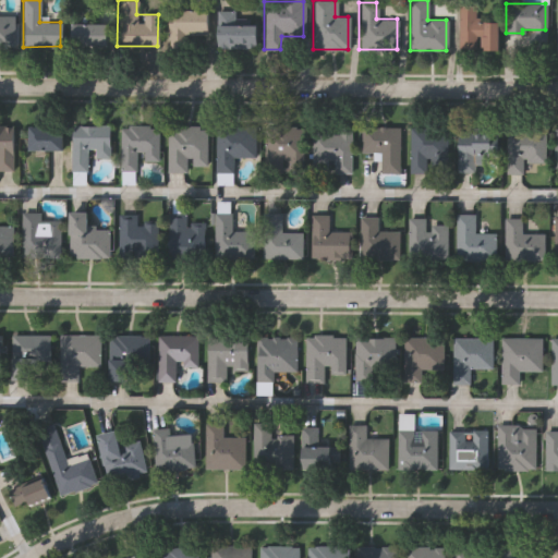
[(474,4),(474,16),(496,16),(496,49),(476,49),(476,47),(457,47),(457,5),(474,4)]
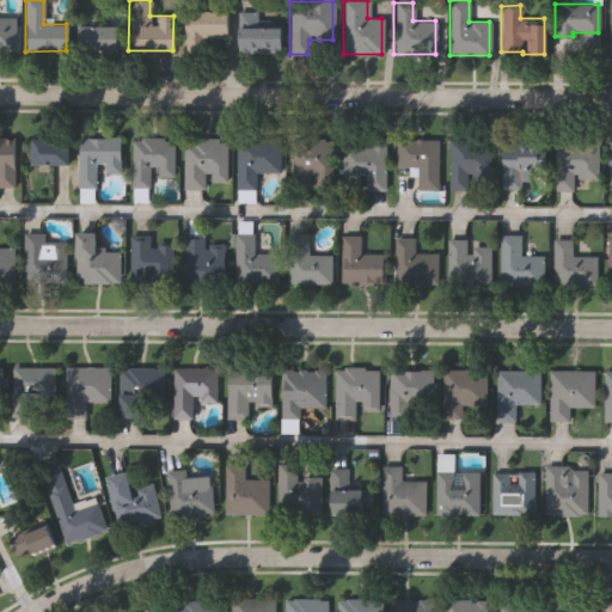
[(226,10),(226,38),(184,38),(184,10),(226,10)]
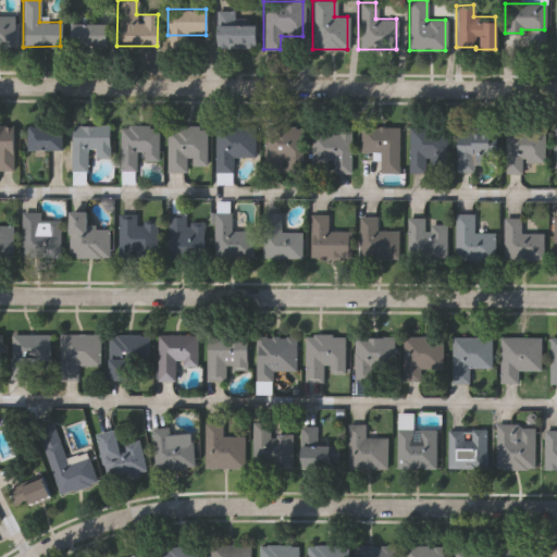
[(233,21),(254,21),(254,47),(214,47),(214,10),(233,10),(233,21)]
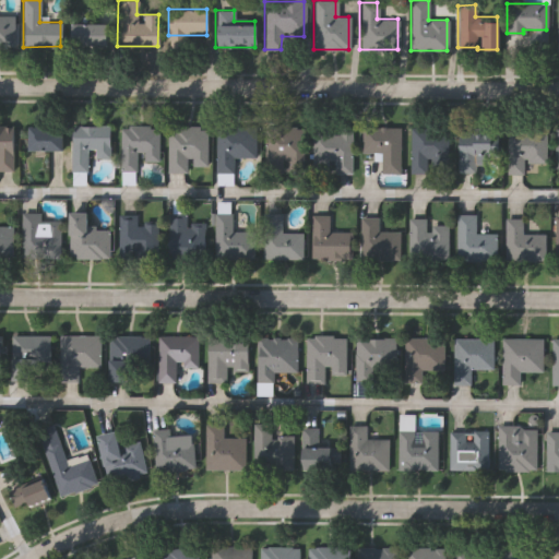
[(0,15),(12,15),(12,40),(0,40),(0,15)]
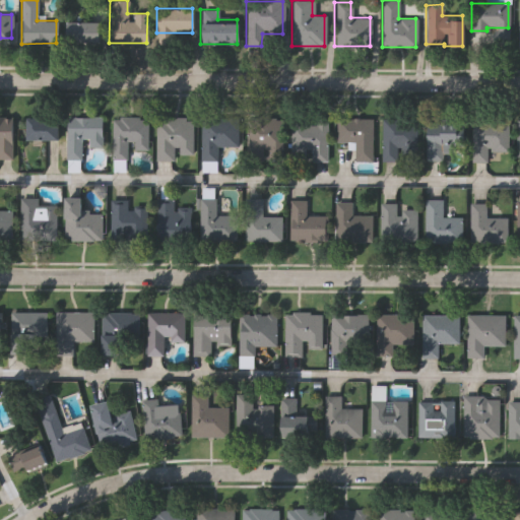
[(98,21),(98,42),(64,42),(64,21),(98,21)]
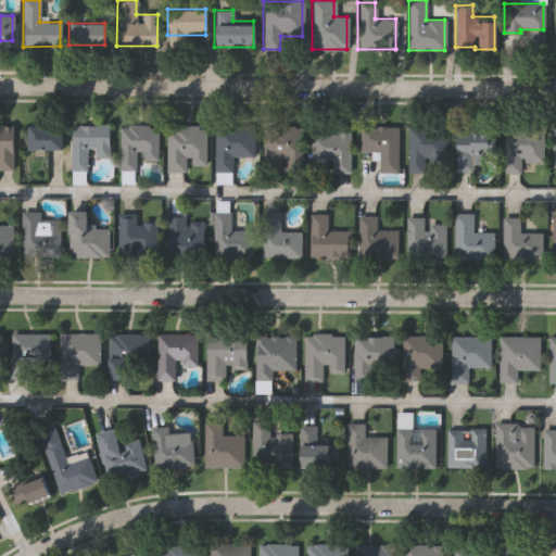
[(0,124),(11,124),(12,168),(0,168),(0,124)]
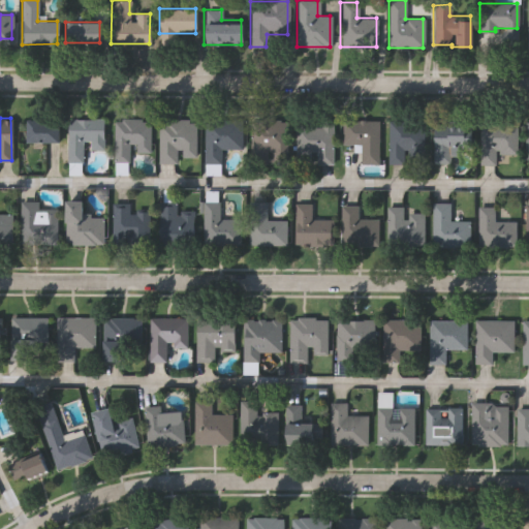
[(58,119),(58,142),(26,142),(26,119),(58,119)]
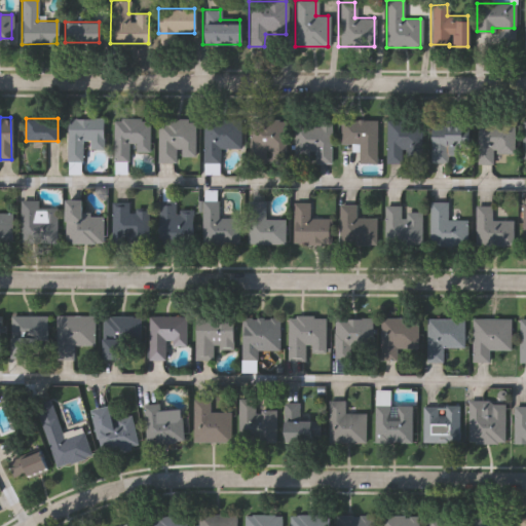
[(102,118),(102,149),(81,149),(81,161),(67,161),(67,118),(102,118)]
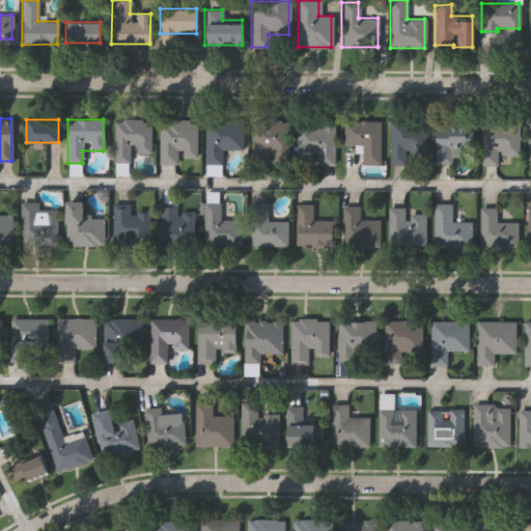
[(150,152),(129,152),(129,162),(113,162),(113,119),(150,119),(150,152)]
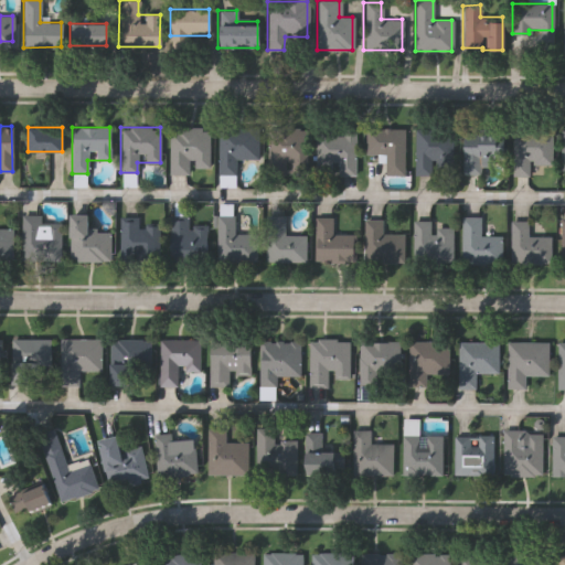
[(188,173),(169,173),(169,127),(209,127),(209,167),(188,167),(188,173)]
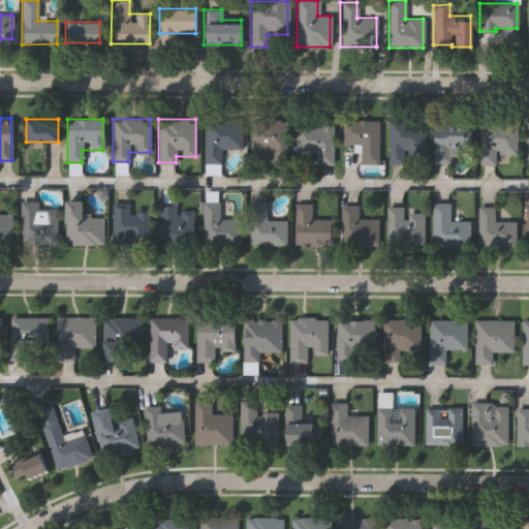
[(219,148),(219,162),(204,163),(204,119),(241,119),(241,148),(219,148)]
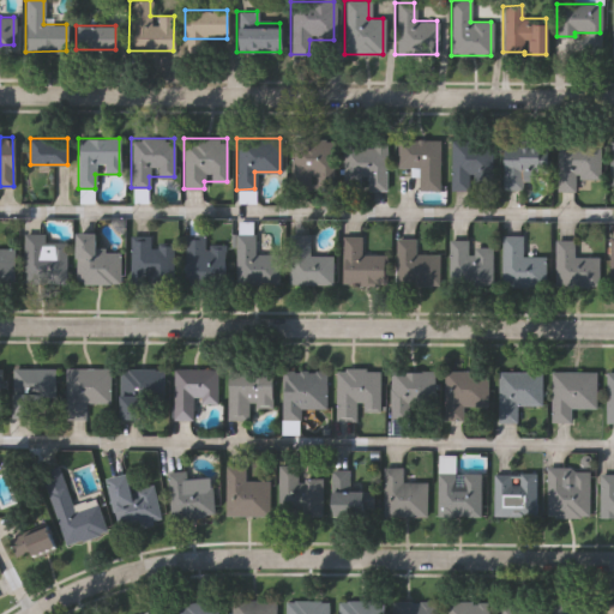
[(330,138),(330,176),(290,176),(290,138),(330,138)]
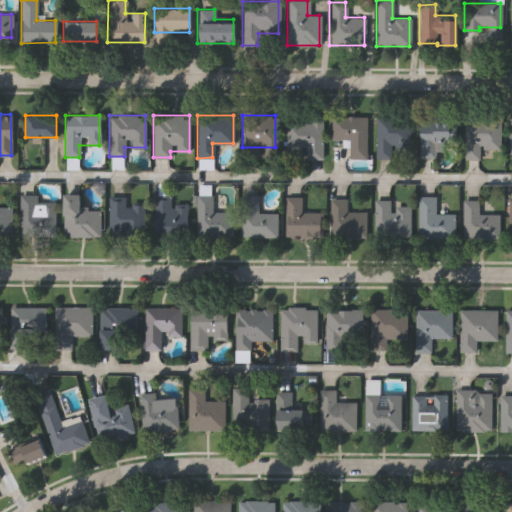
[(365,115),(365,158),(349,158),(349,139),(330,139),(330,115),(365,115)]
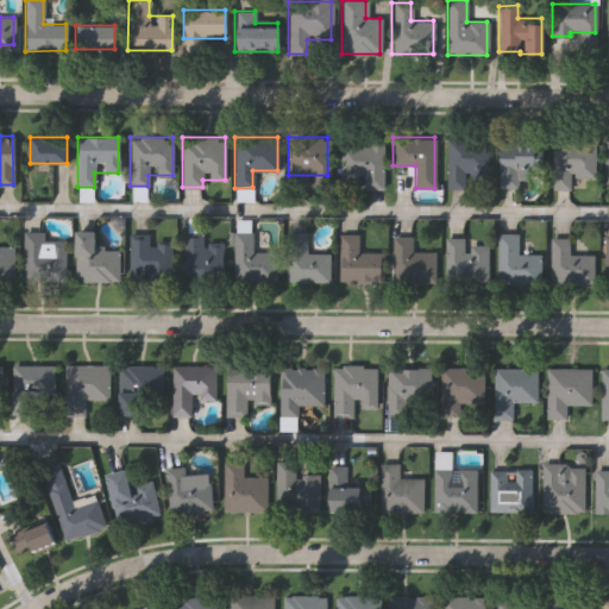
[(382,188),(363,188),(363,179),(341,179),(341,139),(382,139),(382,188)]
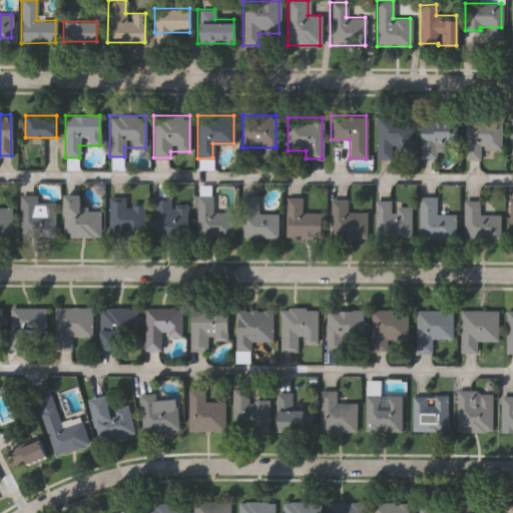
[(391,157),(376,157),(376,117),(410,117),(410,147),(391,147),(391,157)]
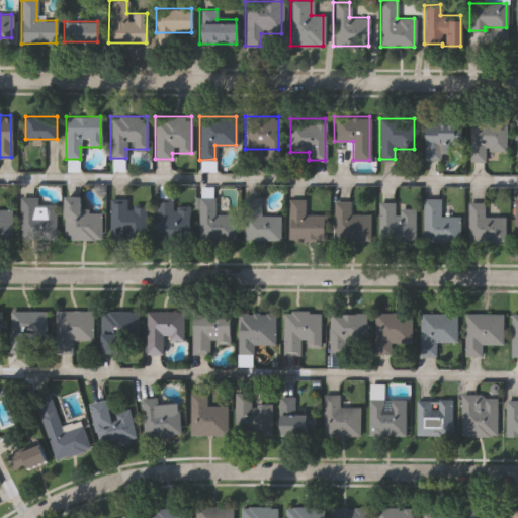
[(485,161),(469,161),(469,119),(505,119),(505,151),(485,151),(485,161)]
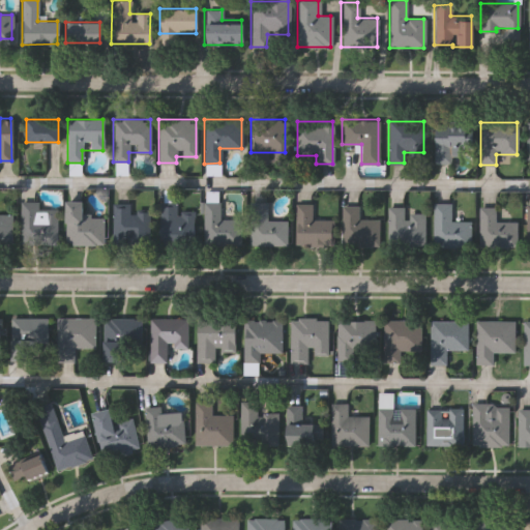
[(434,163),(434,124),(471,124),(471,150),(450,150),(450,163),(434,163)]
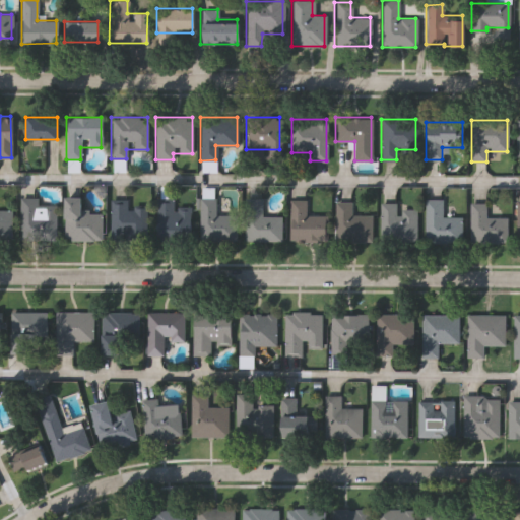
[(64,196),(80,196),(80,211),(101,211),(101,240),(64,240),(64,196)]
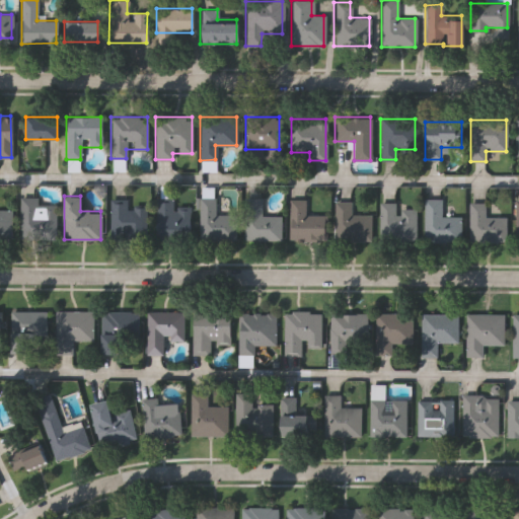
[(55,204),(56,236),(19,236),(19,197),(36,197),(36,204),(55,204)]
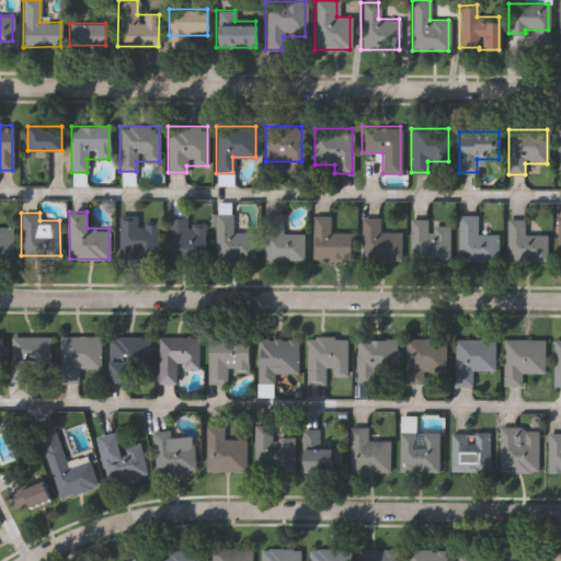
[(302,259),(263,260),(262,214),(281,213),(282,233),(302,233),(302,259)]
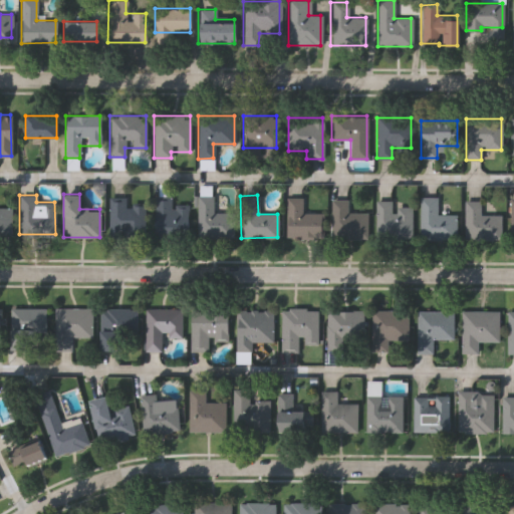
[(233,238),(196,238),(196,196),(213,196),(213,212),(233,212),(233,238)]
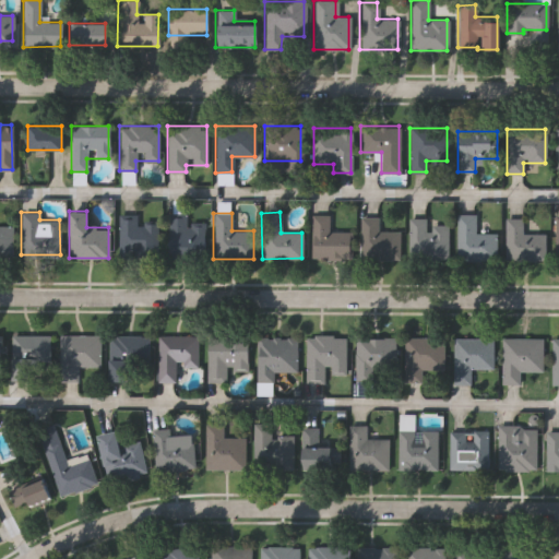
[(496,261),(455,261),(455,213),(474,213),(474,233),(496,233),(496,261)]
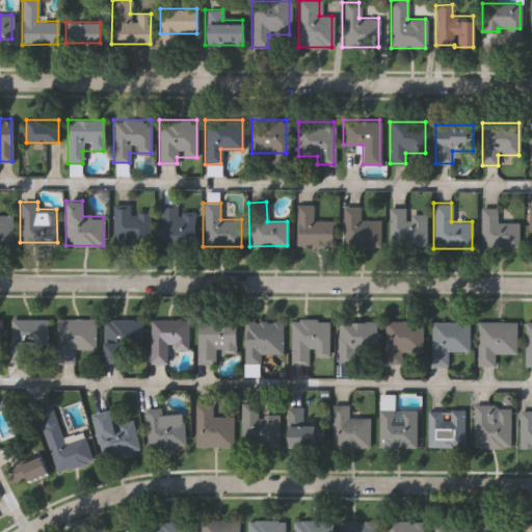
[(129,204),(129,211),(149,211),(149,245),(112,245),(112,204),(129,204)]
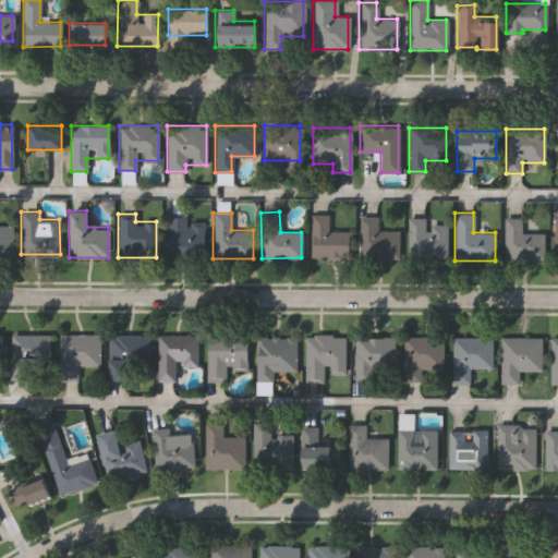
[(203,259),(167,259),(167,215),(185,215),(185,221),(203,221),(203,259)]
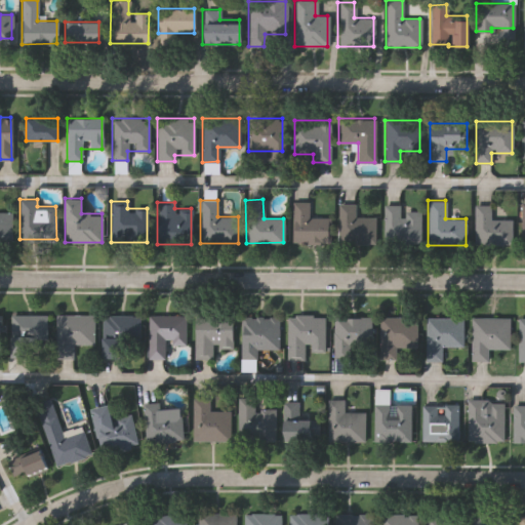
[(329,216),(329,243),(291,243),(291,202),(309,202),(309,216),(329,216)]
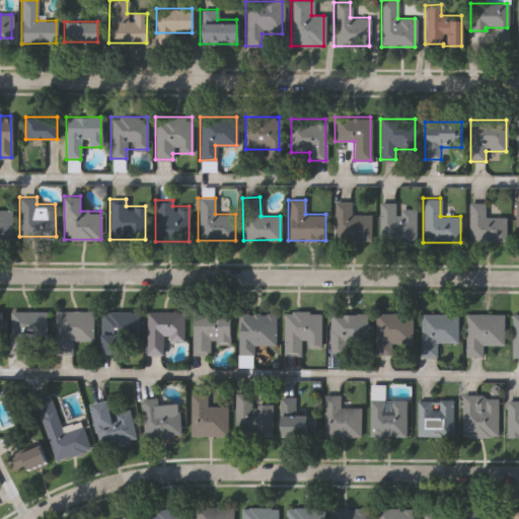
[(350,214),(370,214),(370,240),(334,240),(334,202),(350,202),(350,214)]
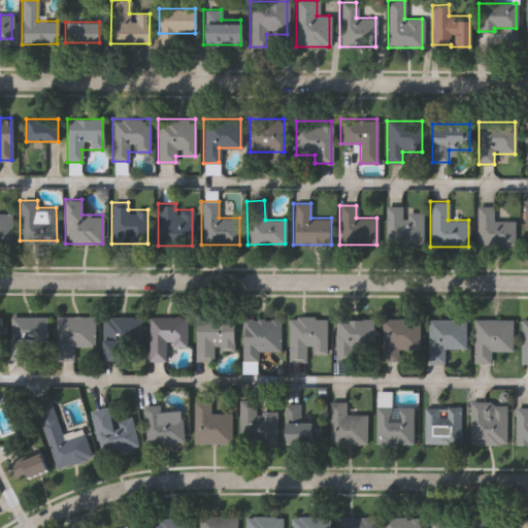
[(402,205),(402,211),(422,211),(422,245),(385,245),(385,205),(402,205)]
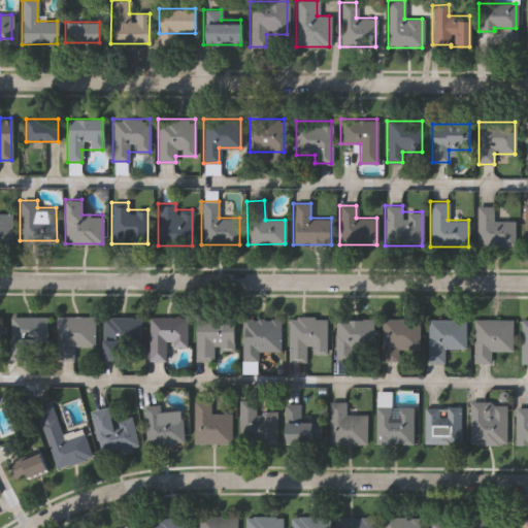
[(476,206),(493,206),(493,220),(514,220),(514,245),(476,245),(476,206)]
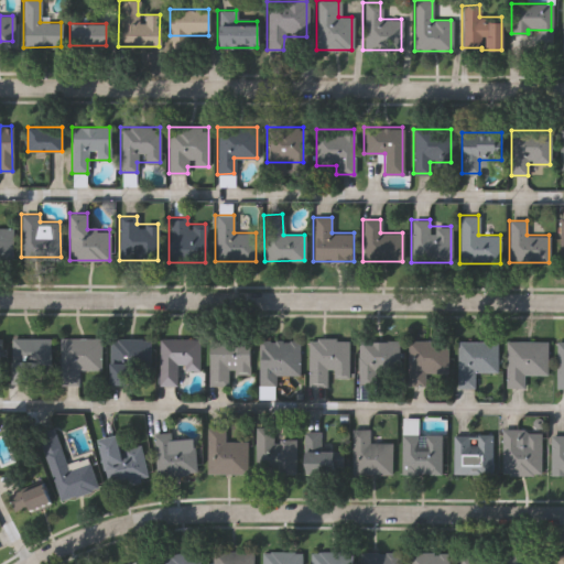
[(11,257),(0,257),(0,227),(12,227),(11,257)]
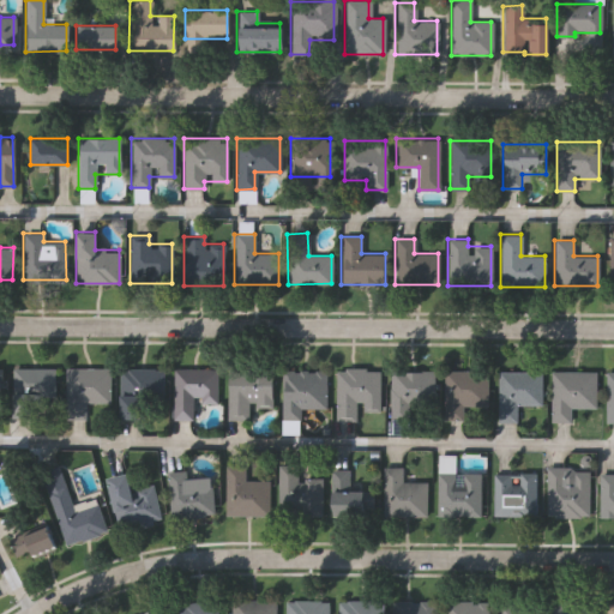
[(54,416),(11,416),(11,367),(54,367),(54,416)]
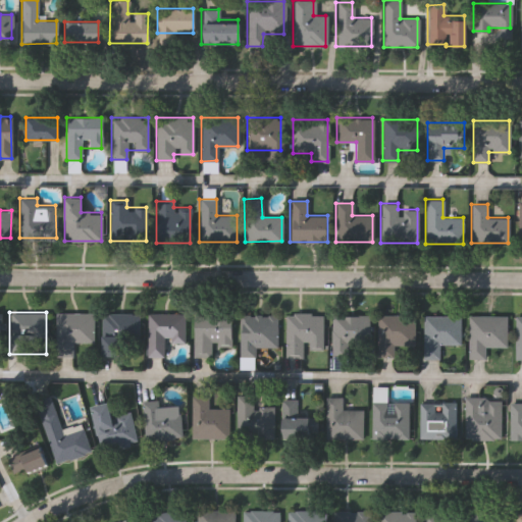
[(54,356),(54,312),(93,312),(93,343),(71,343),(71,356),(54,356)]
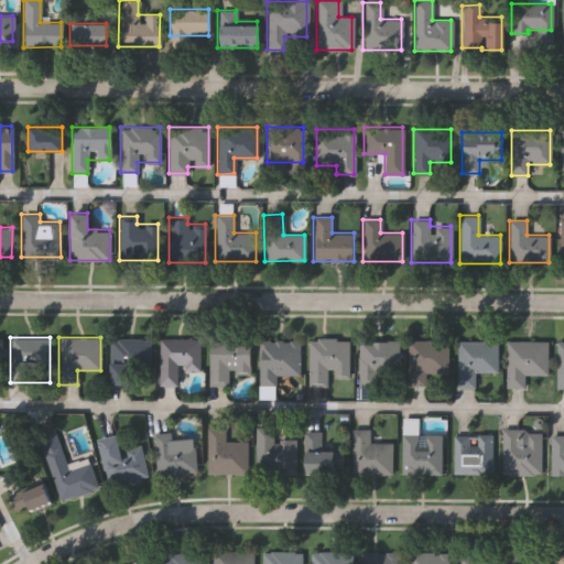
[(149,383),(108,383),(108,338),(149,338),(149,383)]
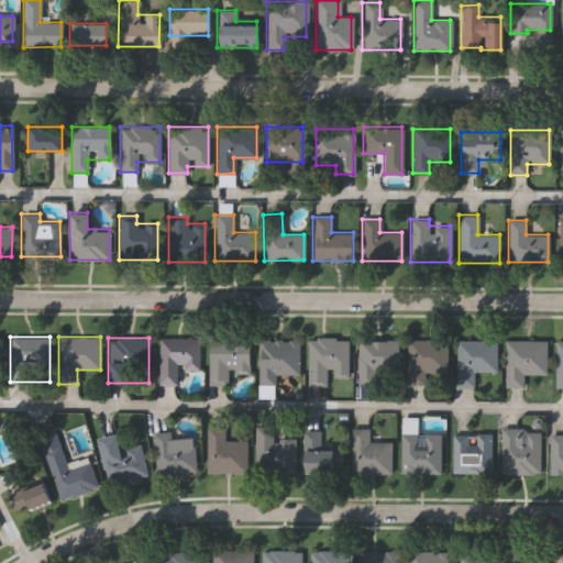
[(197,368),(176,368),(176,384),(157,384),(157,338),(197,338),(197,368)]
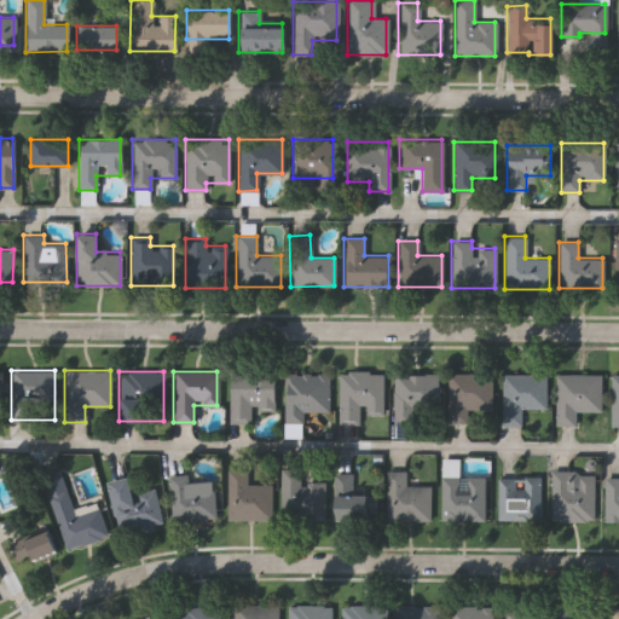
[(327,372),(327,422),(283,421),(283,371),(327,372)]
